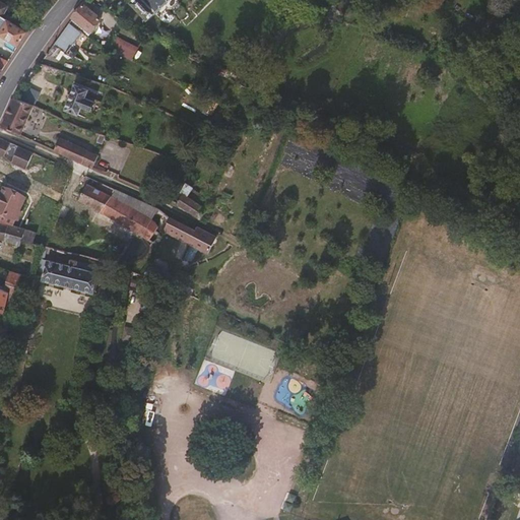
[(152,16),(169,0),(133,0),(127,6),(143,23),(152,15),(152,16)]
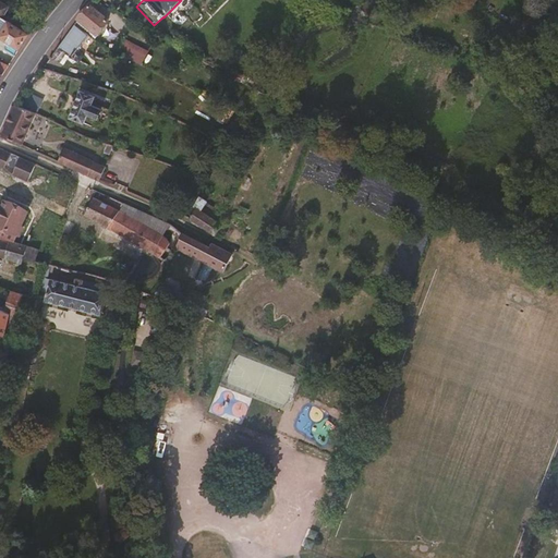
[(97,33),(109,19),(89,2),(79,16),(97,33)]
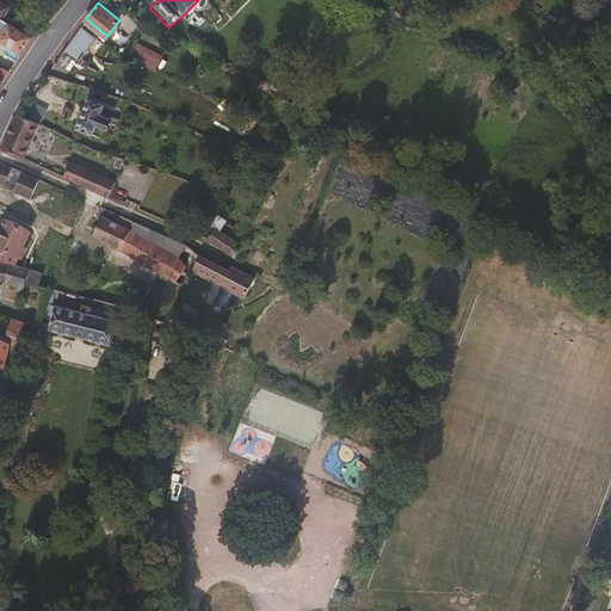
[(0,6),(0,16),(8,22),(12,17),(7,12),(7,10),(0,6)]
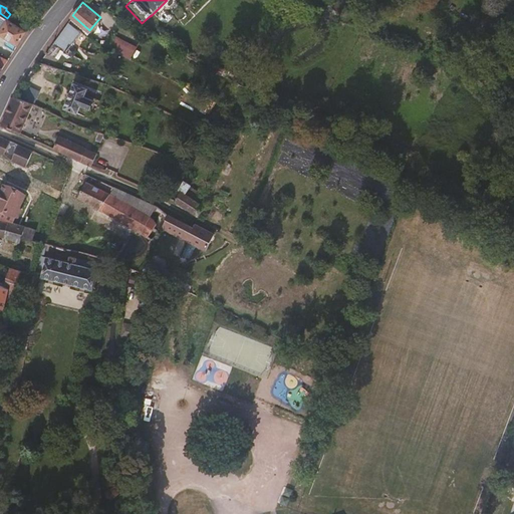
[(17,43),(26,29),(7,18),(0,30),(0,31),(7,36),(17,43)]
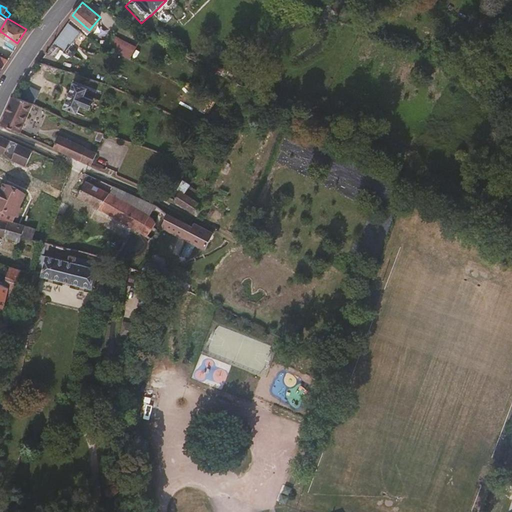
[(65,54),(83,31),(68,19),(47,50),(57,57),(61,52),(65,54)]
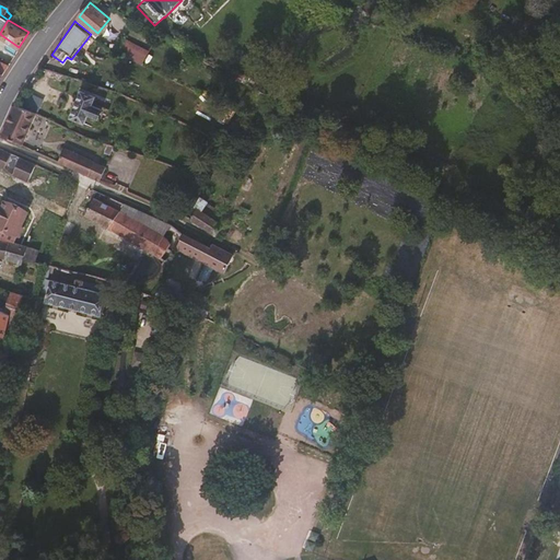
[(127,39),(120,54),(143,65),(150,50),(127,39)]
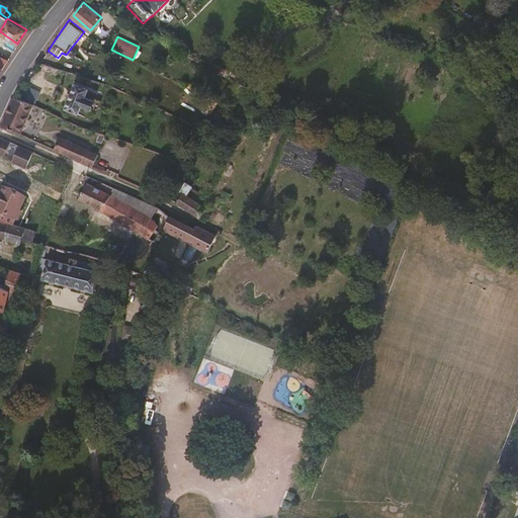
[(22,99),(36,103),(39,90),(26,86),(22,99)]
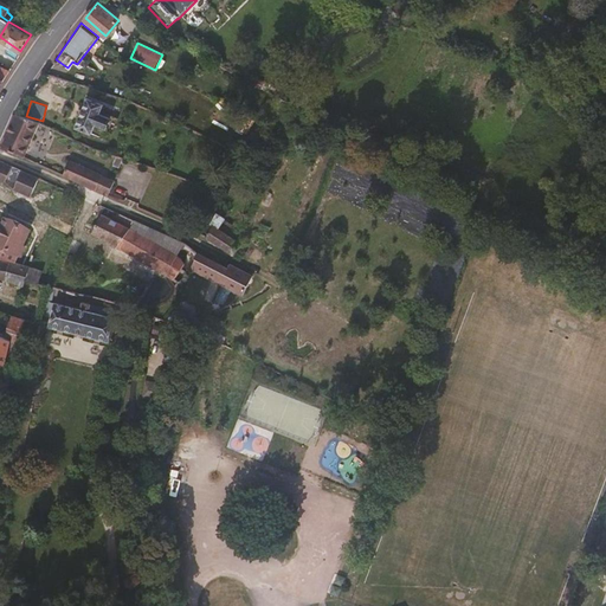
[(102,134),(108,122),(97,117),(101,109),(84,101),(71,130),(88,139),(92,129),(102,134)]
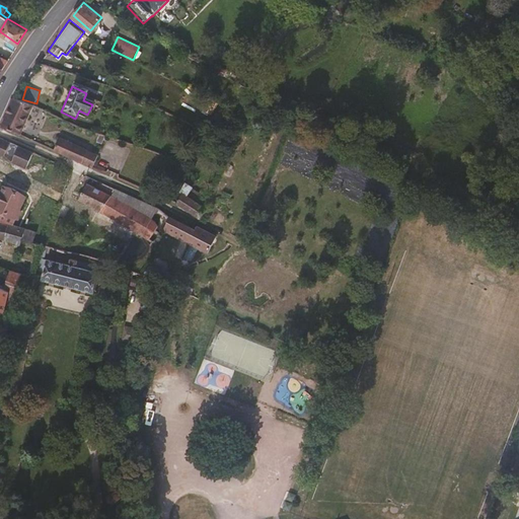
[(0,131),(16,139),(28,109),(9,101),(0,121),(0,131)]
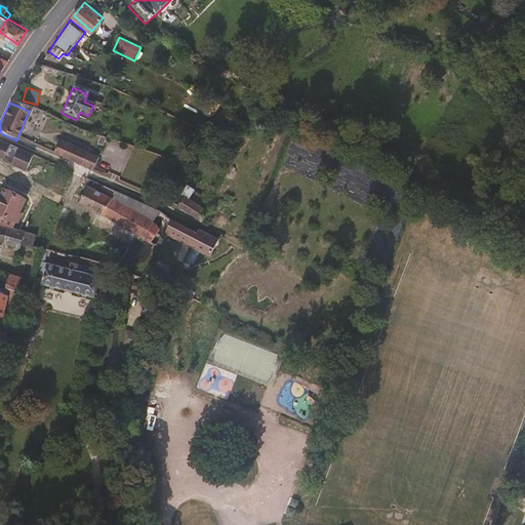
[(89,173),(94,161),(55,144),(49,156),(89,173)]
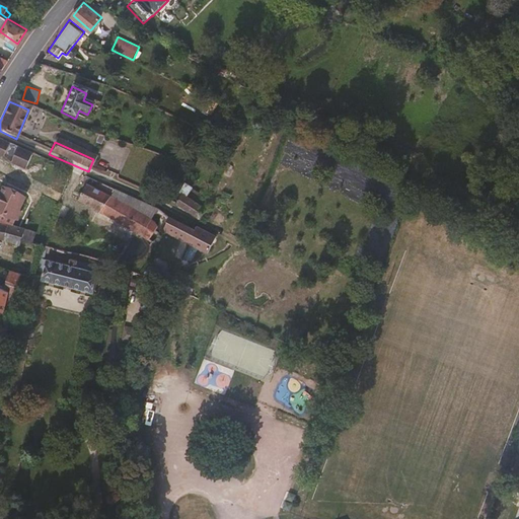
[(0,156),(9,160),(14,150),(4,146),(0,154),(0,156)]
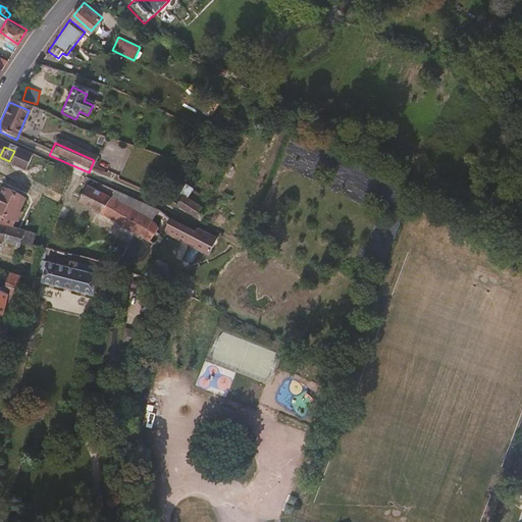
[(160,207),(91,176),(80,198),(111,215),(142,235),(151,239),(158,226),(158,222),(153,219),(156,214),(160,208),(160,207)]
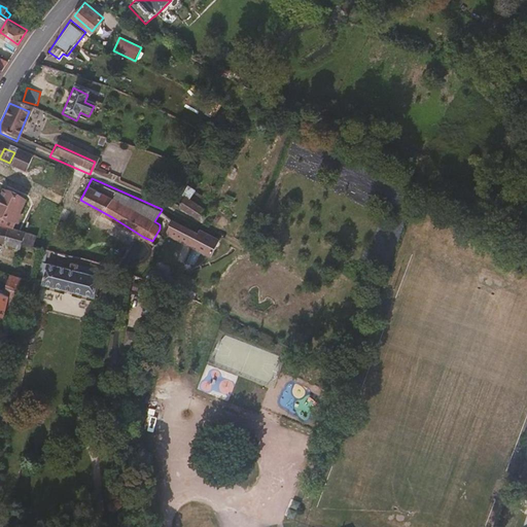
[(205,219),(209,209),(189,198),(195,186),(190,184),(180,205),(189,210),(205,219)]
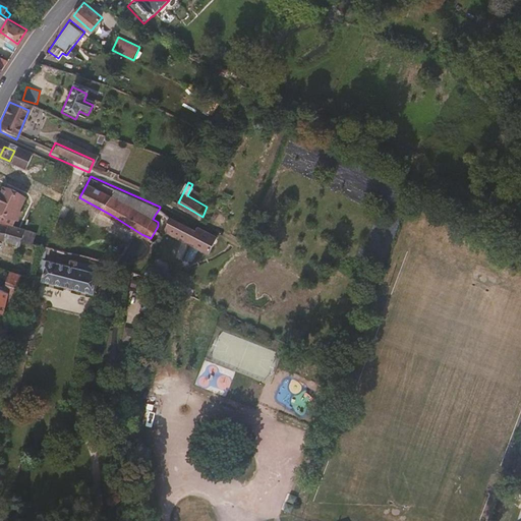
[(16,217),(26,195),(4,185),(0,193),(0,219),(10,222),(13,215),(16,217)]
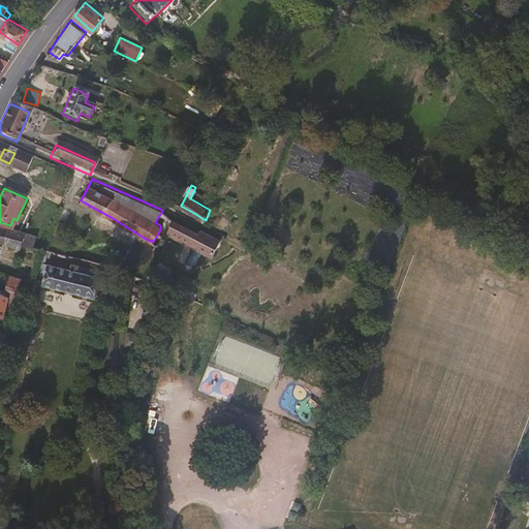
[(170,226),(174,219),(162,211),(158,217),(170,226)]
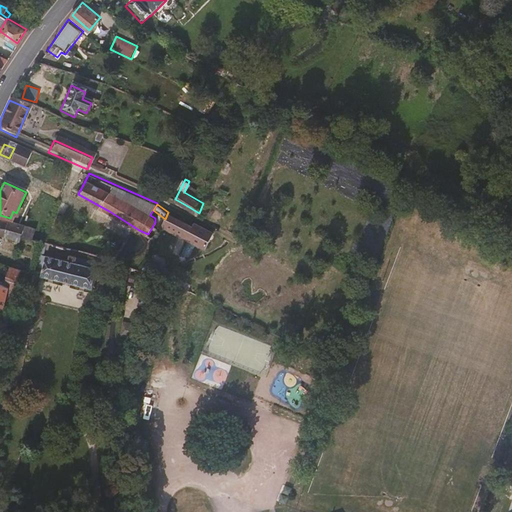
[(205,248),(214,232),(194,221),(192,225),(168,212),(165,219),(162,225),(188,239),(186,244),(196,249),(199,244),(205,248)]
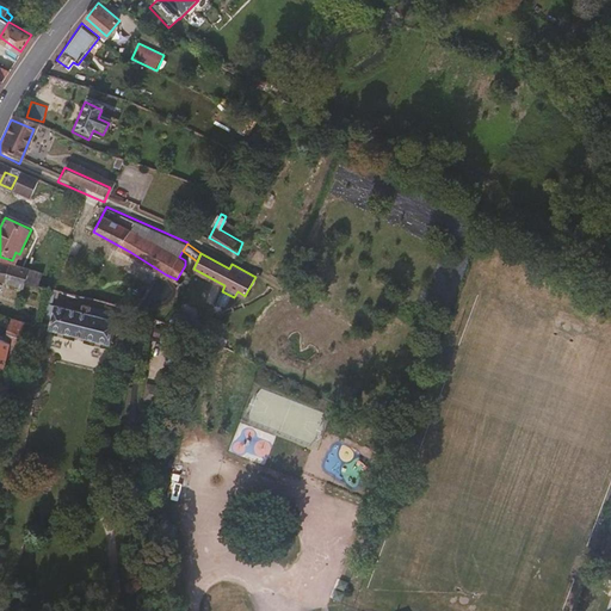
[(0,277),(5,279),(12,260),(0,257),(0,277)]
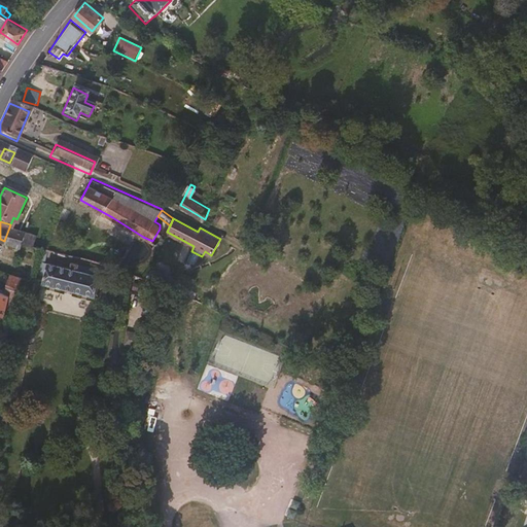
[(34,245),(37,234),(10,224),(4,241),(20,247),(22,242),(34,245)]
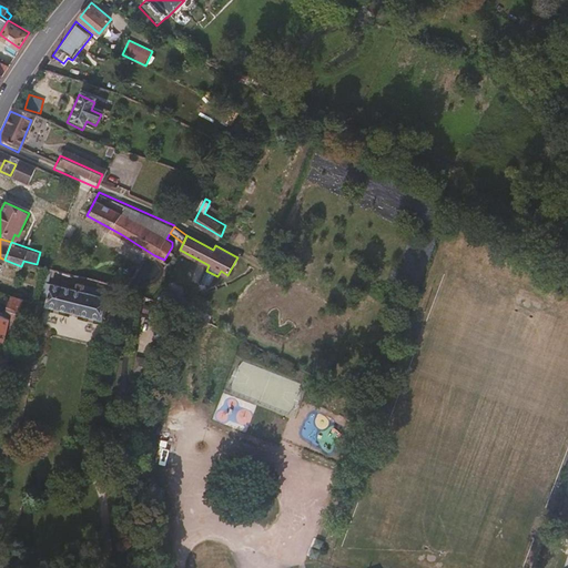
[(102,317),(108,296),(83,290),(83,286),(77,285),(75,288),(51,282),(47,303),(102,317)]
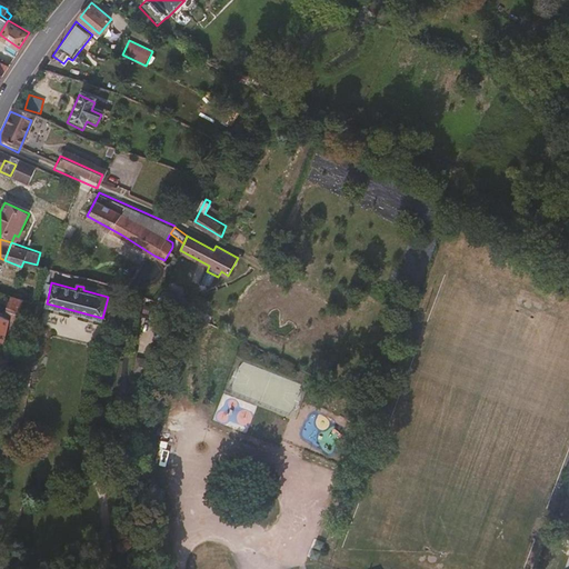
[(181,307),(183,296),(172,292),(168,302),(181,307)]
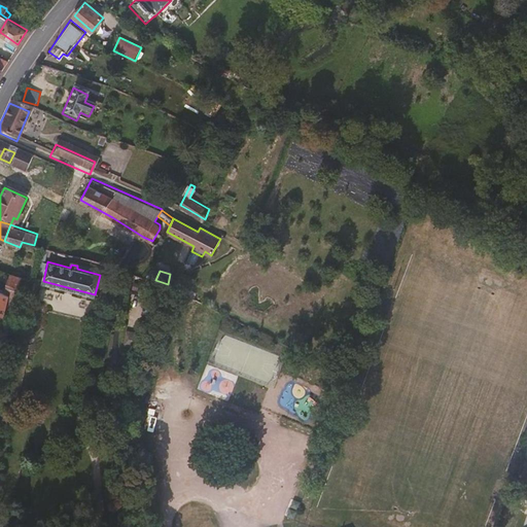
[(18,289),(22,275),(12,272),(7,286),(18,289)]
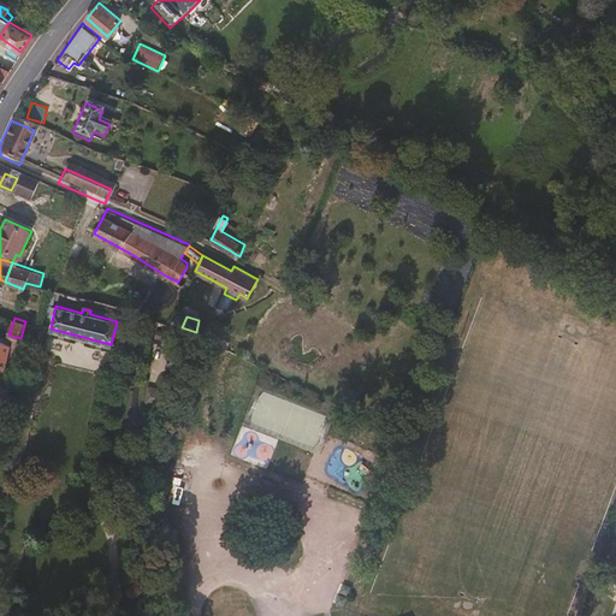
[(18,347),(21,338),(9,335),(6,342),(10,343),(18,347)]
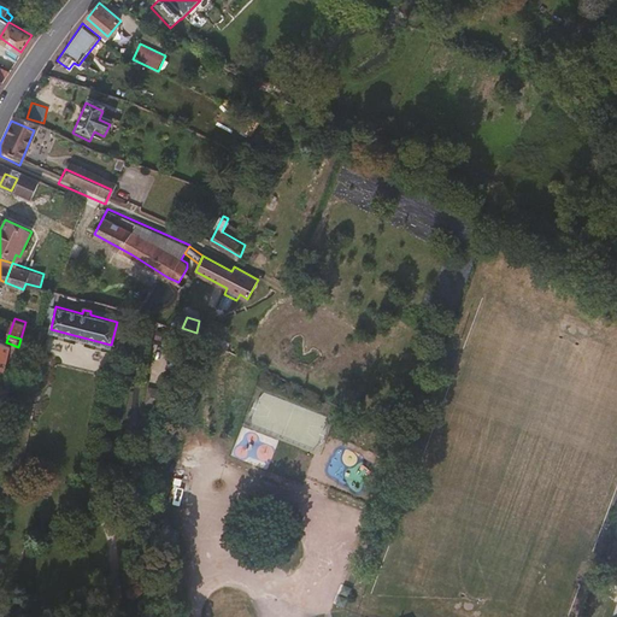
[(0,368),(5,370),(10,344),(6,342),(0,339),(0,368)]
